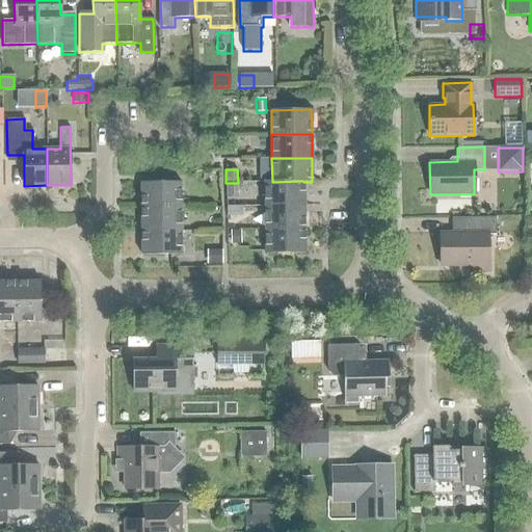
[(272,181),(264,181),(264,206),(304,205),(303,182),(303,181),(272,182),(272,181)]
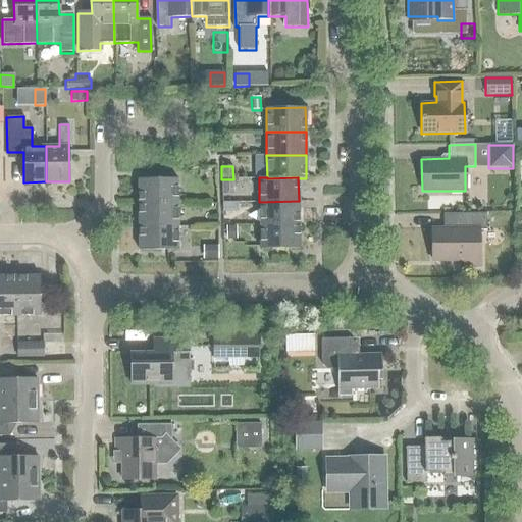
[(176,178),(138,179),(138,203),(177,202),(176,178)]
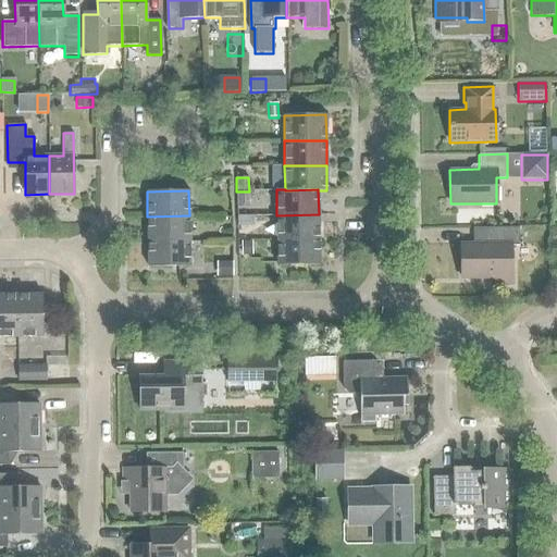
[(249,207),(248,193),(236,194),(236,207),(249,207)]
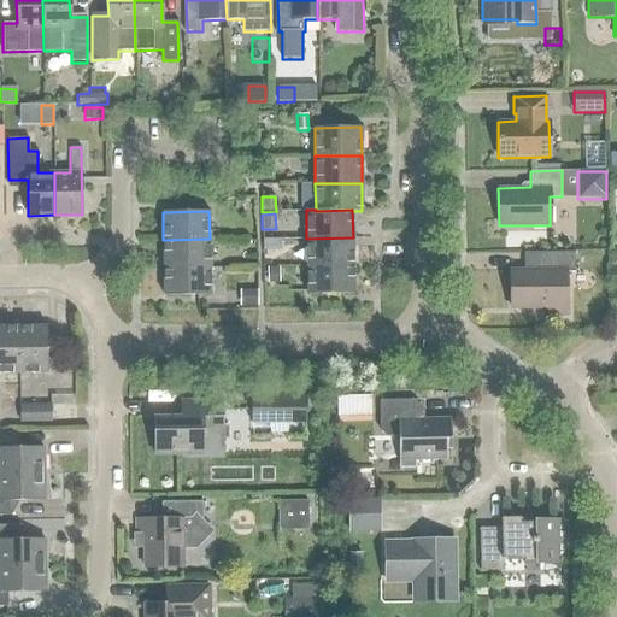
[(353,265),(353,238),(306,239),(306,266),(353,265)]
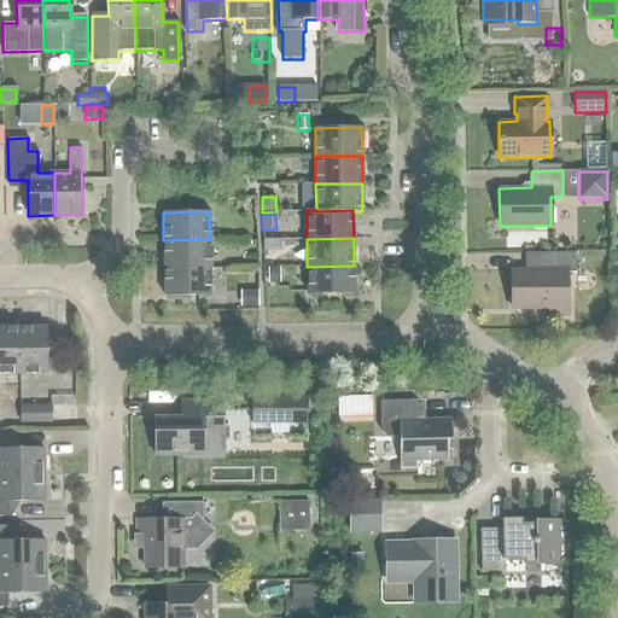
[(210,239),(163,240),(163,268),(210,267),(210,239)]
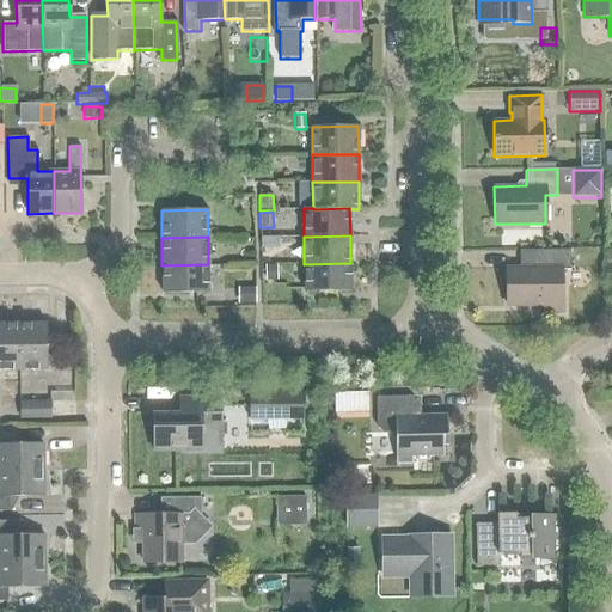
[(569,269),(569,250),(519,250),(519,269),(506,269),(506,304),(539,304),(540,313),(562,313),(562,269),(569,269)]
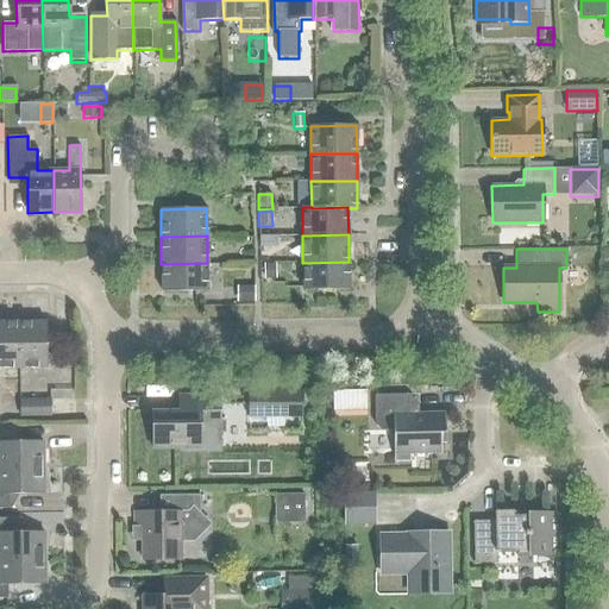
[(259,250),(259,262),(270,262),(269,250),(259,250)]
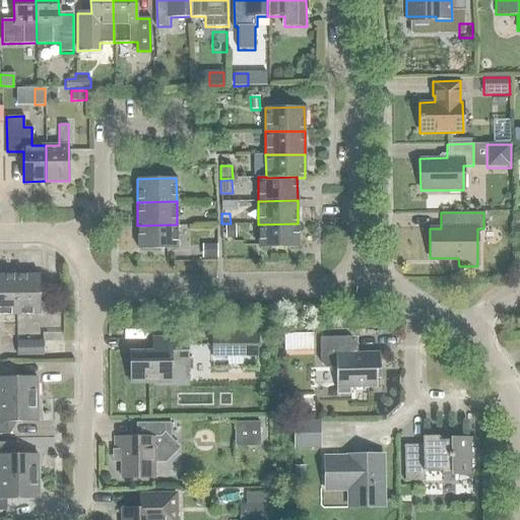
[(259,248),(298,248),(298,223),(258,224),(259,248)]
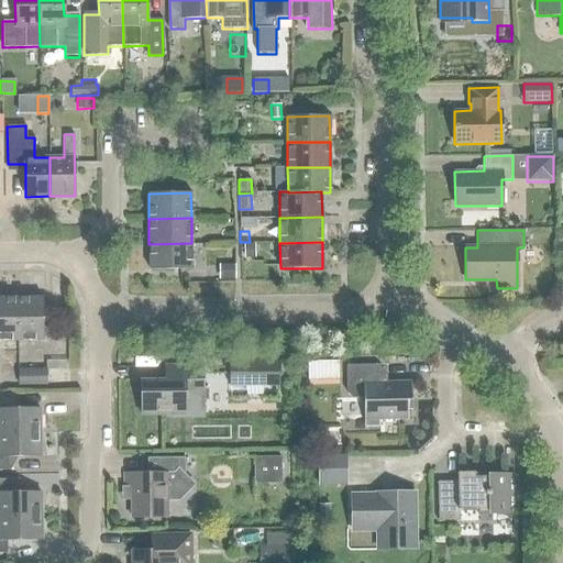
[(150,269),(191,269),(191,243),(148,244),(150,269)]
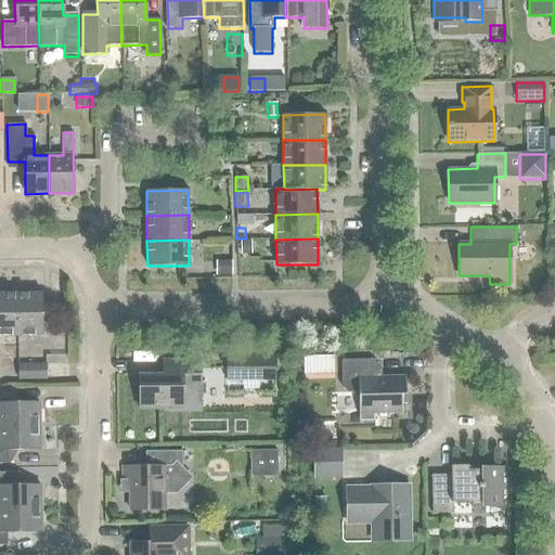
[(241,241),(241,255),(252,254),(250,241),(241,241)]
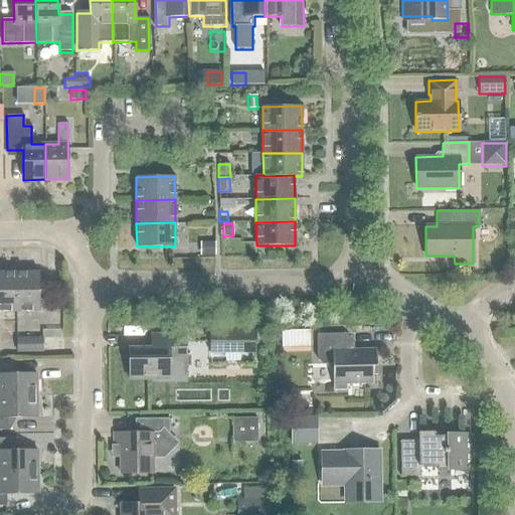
[(200,242),(200,255),(215,255),(214,242),(200,242)]
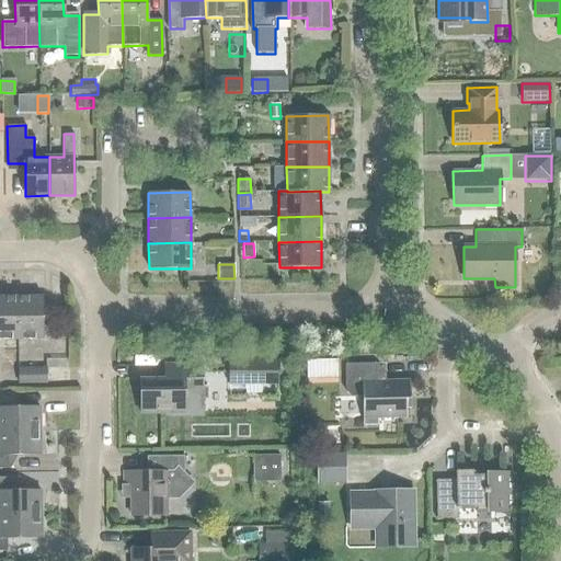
[(19,297),(0,297),(0,339),(19,339),(19,297)]
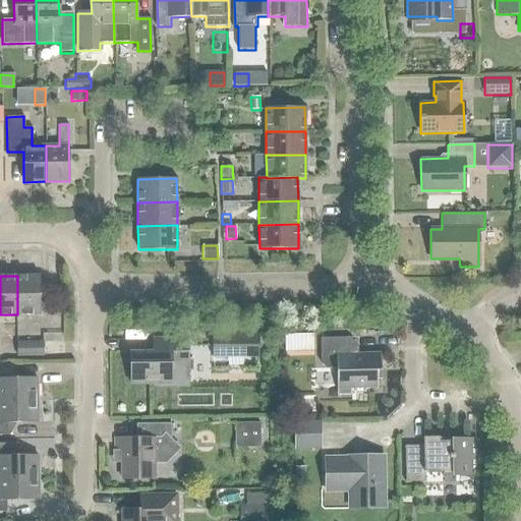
[(41,276),(17,276),(17,314),(41,314),(41,276)]
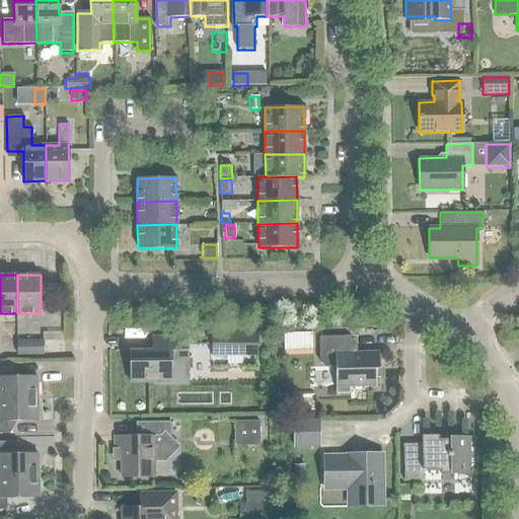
[(255,331),(212,331),(212,356),(256,355),(255,331)]
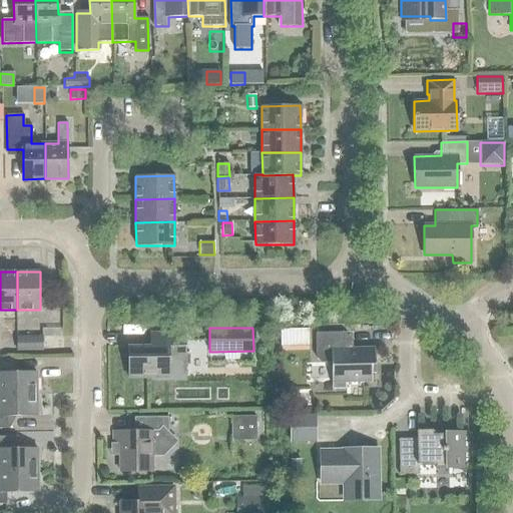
[(373,348),(344,349),(344,332),(315,333),(315,357),(321,363),(331,362),(331,389),(346,388),(346,381),(371,381),(371,383),(372,383),(371,365),(375,365),(375,347),(373,347),(373,348)]
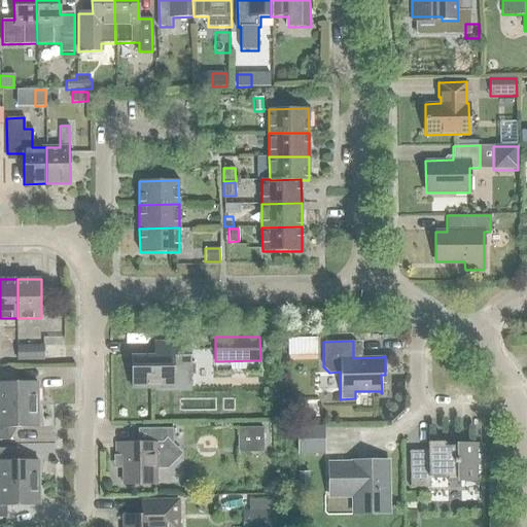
[(132,357),(132,388),(160,388),(160,391),(189,391),(189,342),(154,343),(154,357),(132,357)]
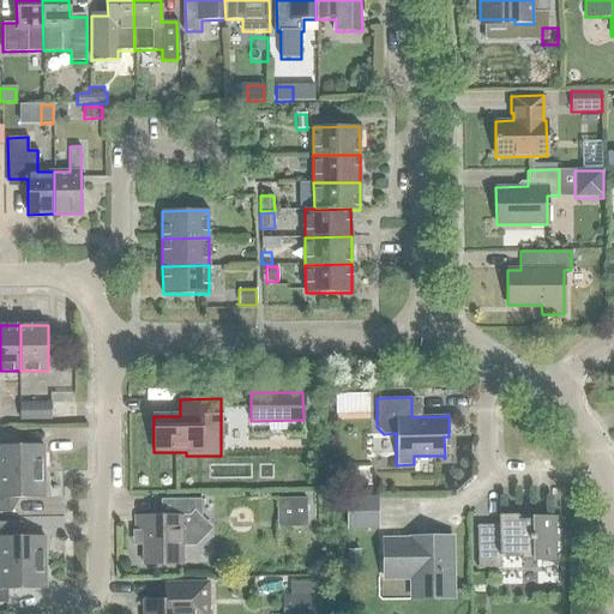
[(50,423),(50,403),(19,403),(19,423),(50,423)]
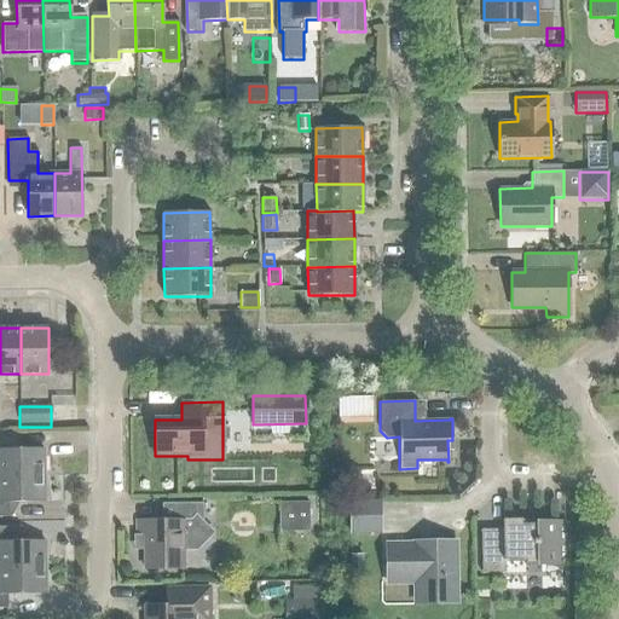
[(0,446),(0,475),(45,475),(45,446),(0,446)]
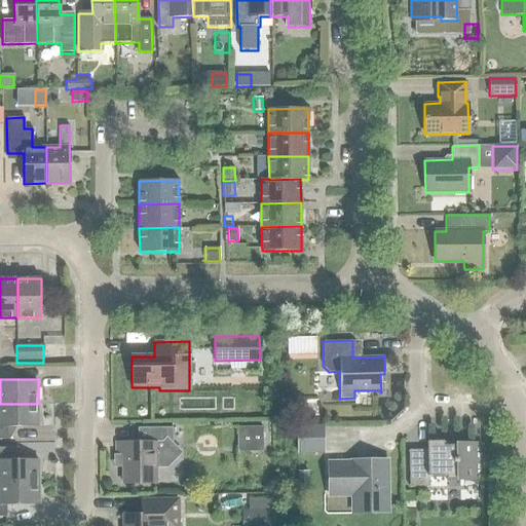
[(38,404),(0,404),(0,437),(10,437),(10,424),(38,424),(38,404)]
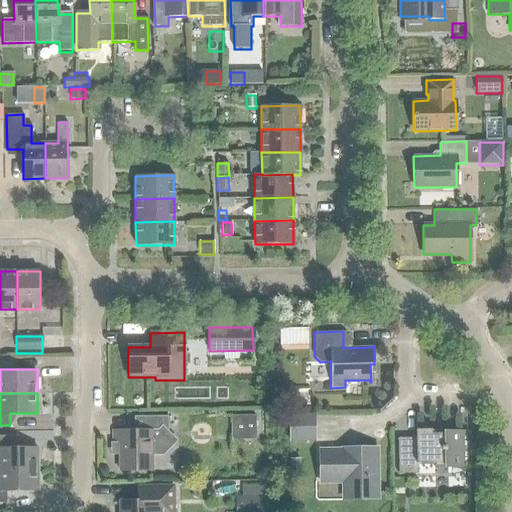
[(153,469),(153,452),(163,452),(175,439),(170,434),(164,434),(164,429),(169,429),(169,414),(136,415),(136,429),(115,429),(115,443),(121,443),(121,469),(153,469)]
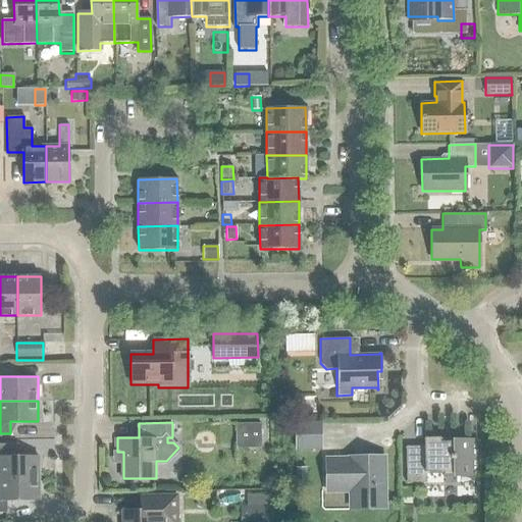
[(296,449),(320,448),(320,422),(295,423),(296,449)]
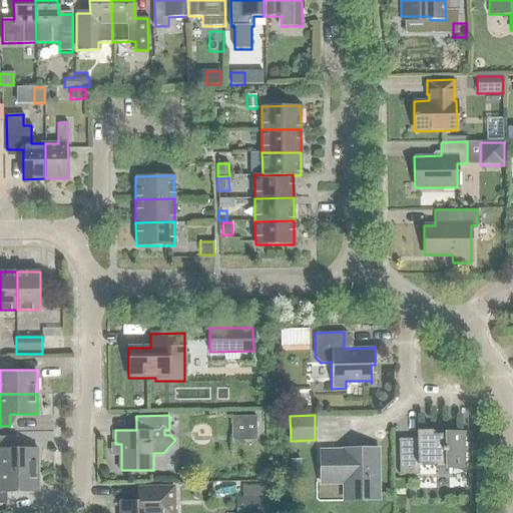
[(255,417),(243,417),(244,441),(257,441),(255,417)]
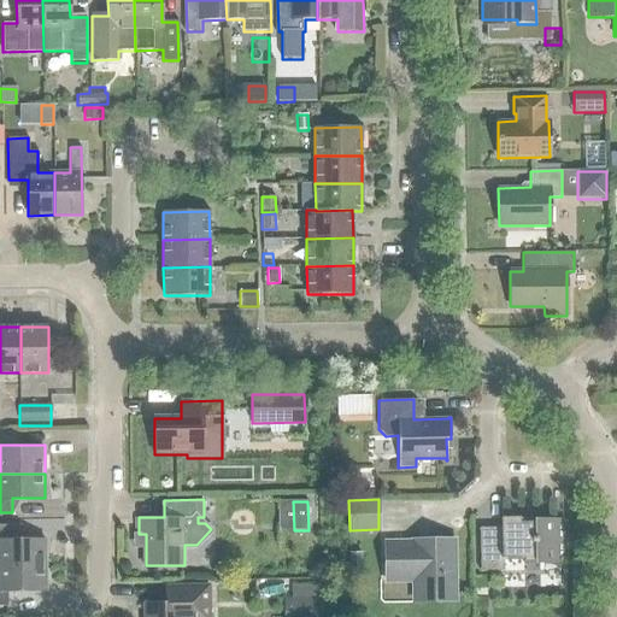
[(480,571),(503,571),(503,559),(523,558),(523,563),(535,563),(562,563),(562,519),(535,519),(535,522),(519,522),(519,517),(500,517),(500,527),(479,528),(480,571)]
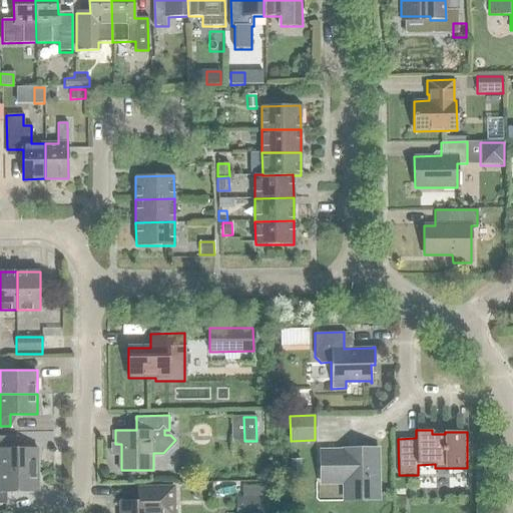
[(0,469),(37,469),(37,448),(18,448),(18,436),(0,436),(0,469)]
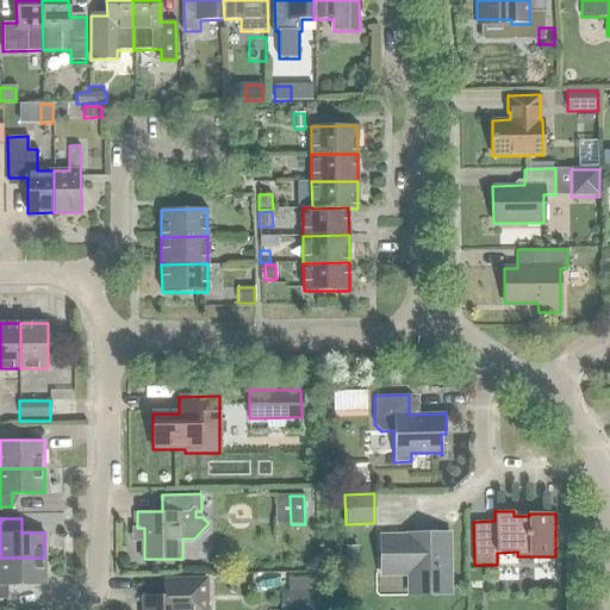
[(448,570),(448,533),(409,534),(409,536),(380,537),(380,574),(409,573),(409,587),(443,587),(442,570),(448,570)]
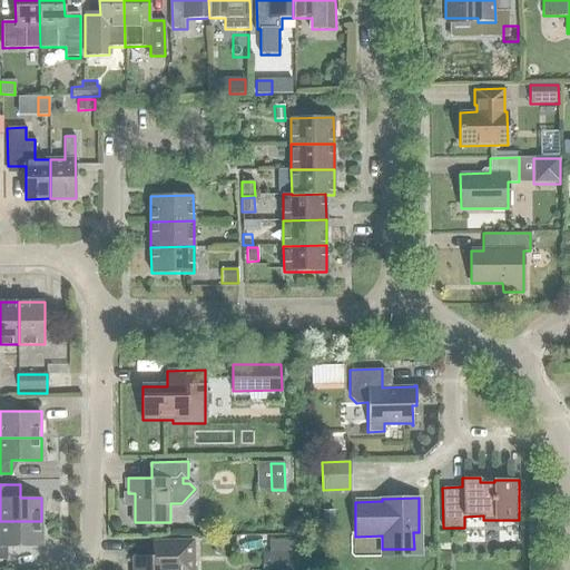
[(335,526),(334,511),(322,511),(323,526),(335,526)]
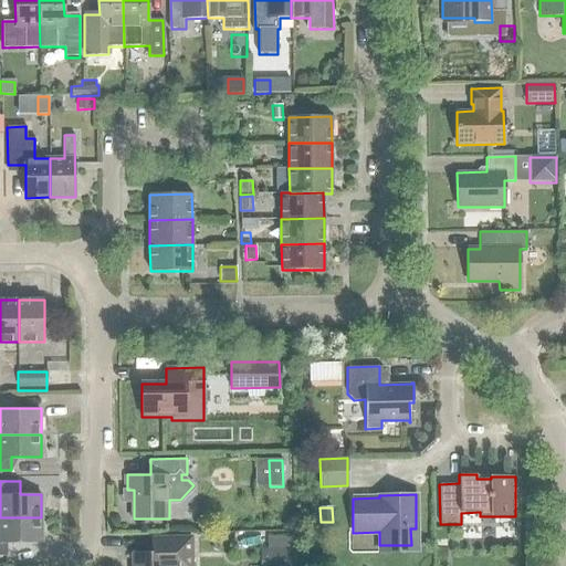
[(41,517),(0,517),(0,555),(8,555),(8,543),(42,542),(41,517)]
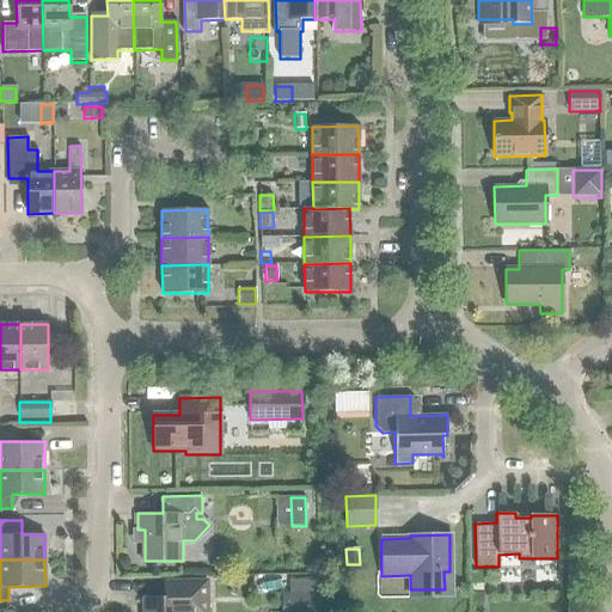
[(319,611),(318,580),(294,581),(294,593),(288,593),(289,611),(319,611)]
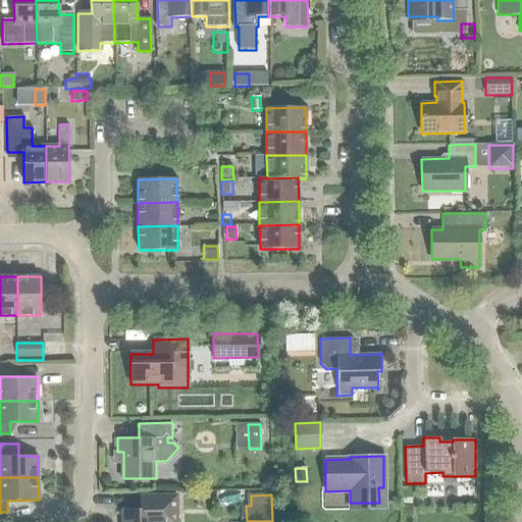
[(122,511),(121,521),(176,521),(176,496),(140,497),(140,511),(122,511)]
